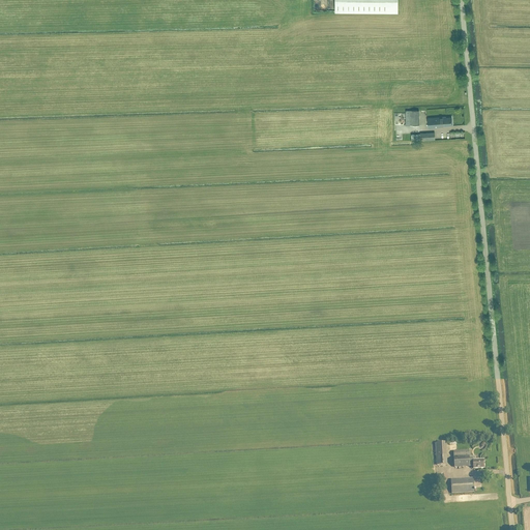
[(396,0),(333,0),(333,10),(396,11),(396,0)]
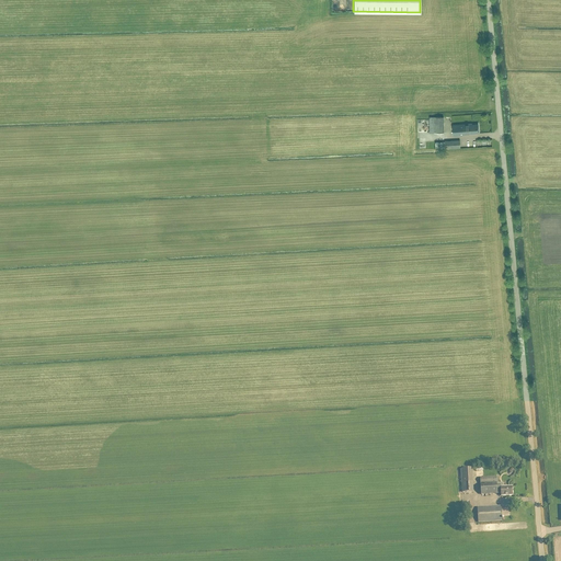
[(442,133),(442,116),(430,116),(430,133),(442,133)]
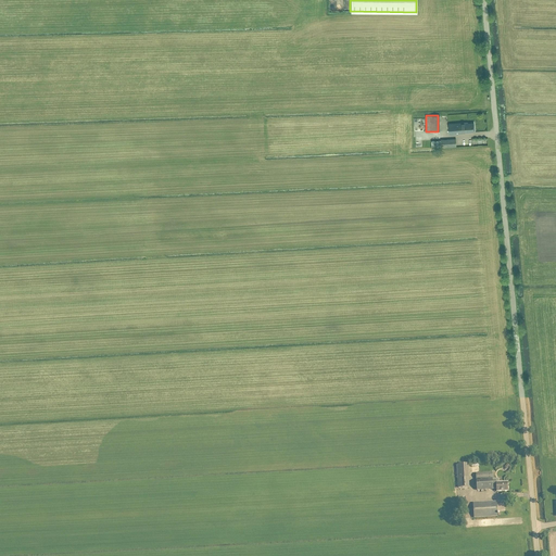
[(468,123),(468,122),(447,123),(449,134),(464,133),(464,131),(475,131),(474,123),(468,123)]
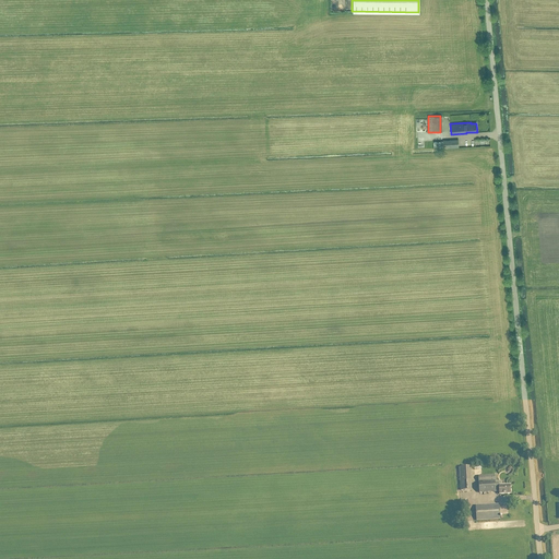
[(443,149),(459,147),(459,139),(443,140),(443,149)]
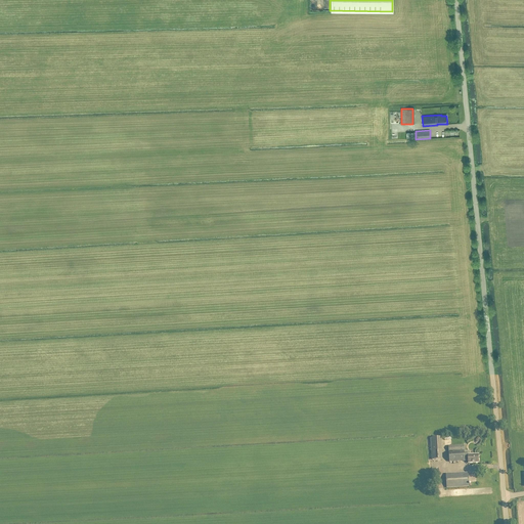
[(431,461),(442,460),(441,438),(430,438),(431,461)]
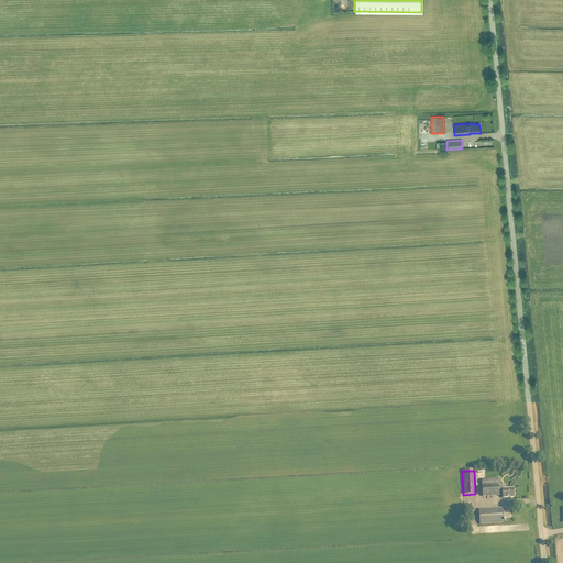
[(485,479),(485,471),(477,472),(477,479),(482,479),(482,497),(499,496),(503,495),(503,498),(515,497),(514,488),(503,489),(503,490),(498,490),(498,478),(485,479)]
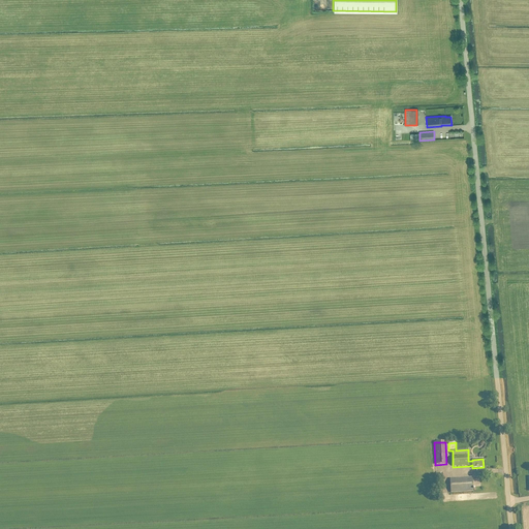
[(450,493),(473,492),(472,477),(449,478),(450,493)]
